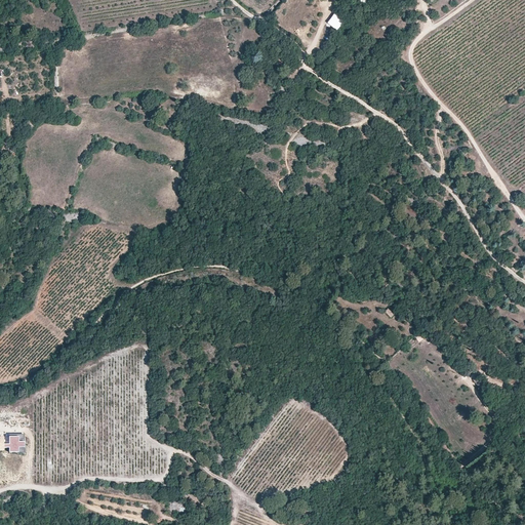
[(346,19),(336,12),(329,23),(338,30),(346,19)]
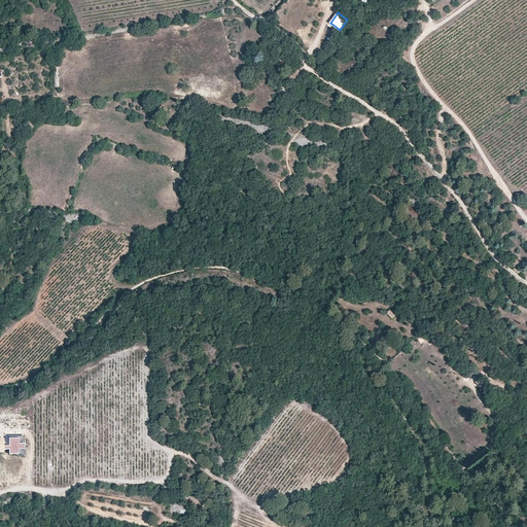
[(395,316),(389,310),(386,313),(392,319),(395,316)]
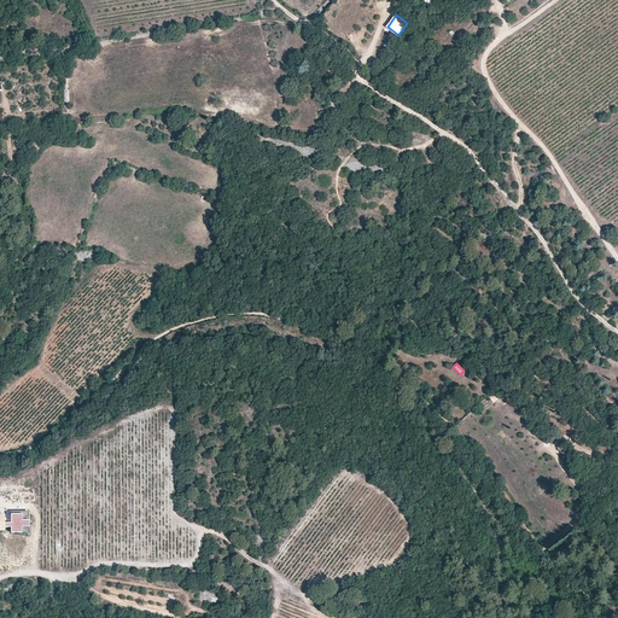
[(494,392),(489,397),(494,403),(500,398),(494,392)]
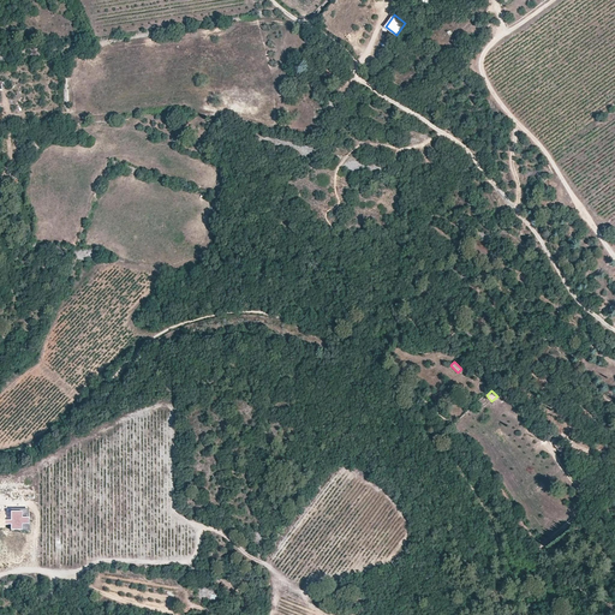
[(566,448),(559,441),(554,446),(560,453),(566,448)]
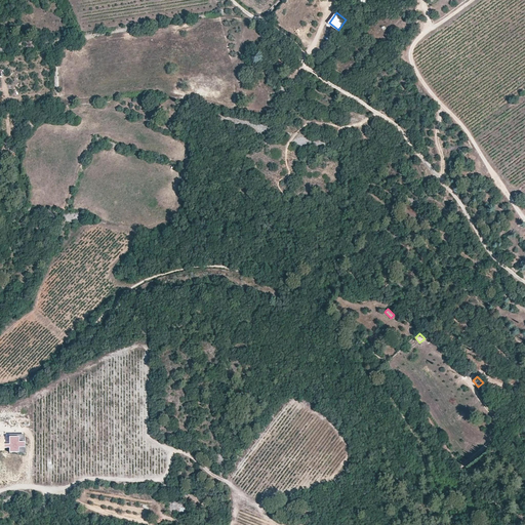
[(25,436),(0,435),(0,451),(25,452),(25,436)]
